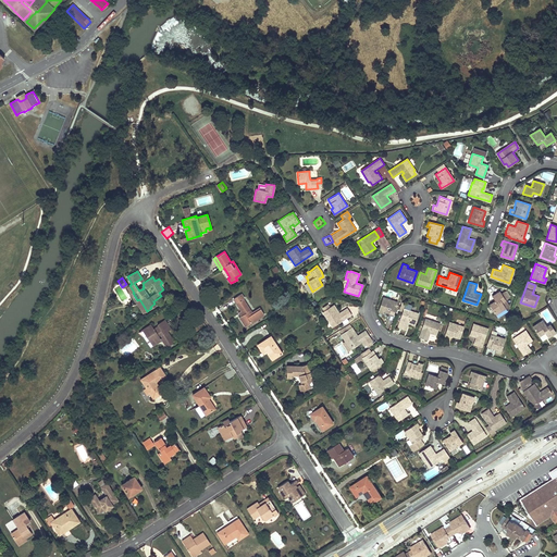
[(134,293),(130,285),(127,287),(132,294),(131,294),(135,301),(136,301),(144,313),(147,311),(139,299),(137,300),(133,293),(134,293)]
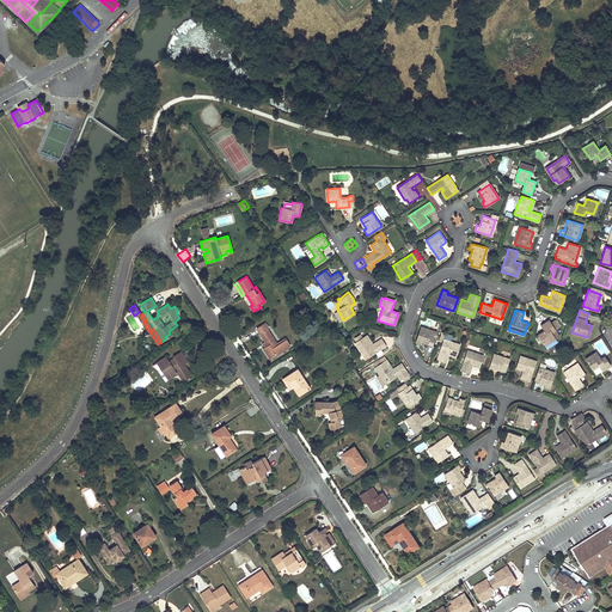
[(543,346),(558,335),(554,329),(558,325),(554,319),(551,322),(550,319),(538,326),(542,331),(536,335),(543,346)]
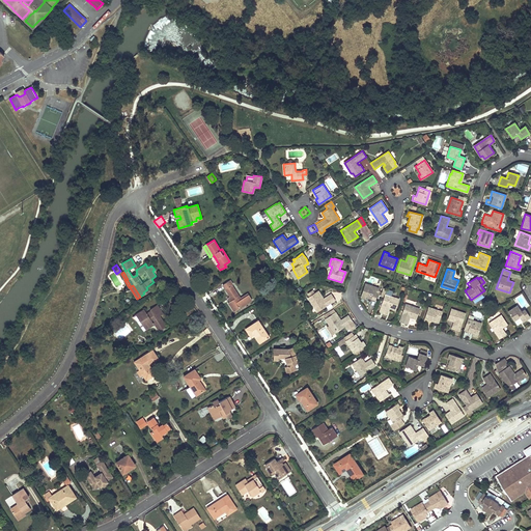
[(231,285),(231,284),(232,284),(230,280),(222,285),(229,296),(232,300),(229,302),(228,302),(233,311),(252,300),(248,294),(241,299),(231,285)]
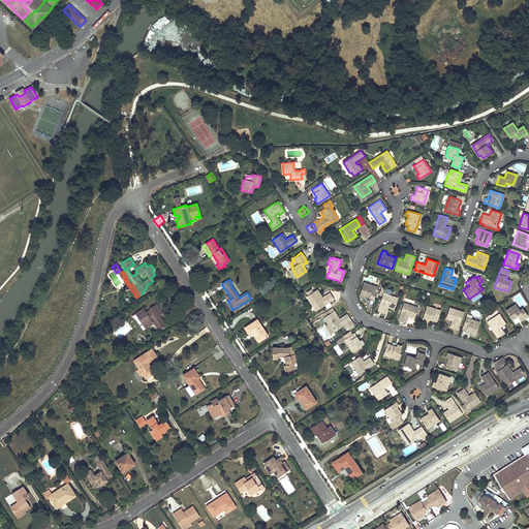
[(373,297),(375,291),(377,285),(363,281),(359,294),(364,297),(364,293),(373,297)]
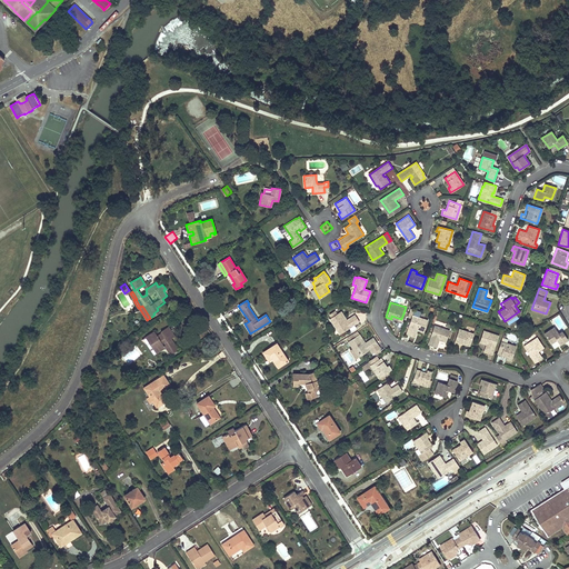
[(331,320),(340,332),(358,320),(353,313),(346,319),(341,313),(339,315),(337,317),(333,312),(331,315),(333,318),(331,320)]
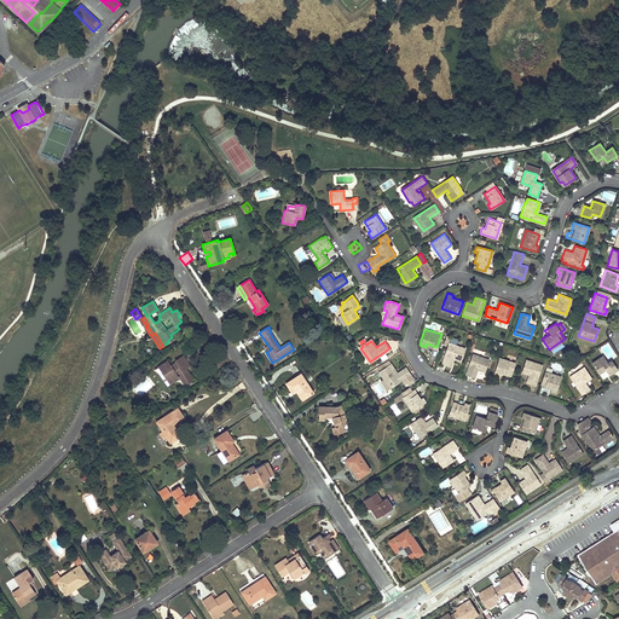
[(460,359),(462,353),(464,346),(449,341),(441,362),(451,365),(453,357),(460,359)]
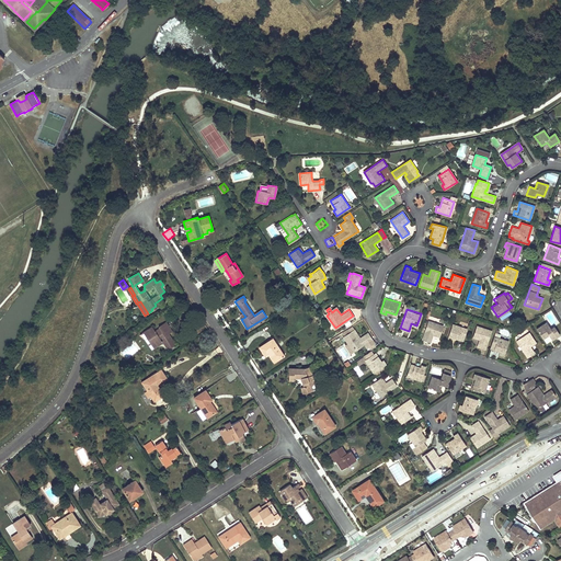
[(438,336),(441,331),(443,324),(427,320),(422,339),(430,341),(432,334),(438,336)]
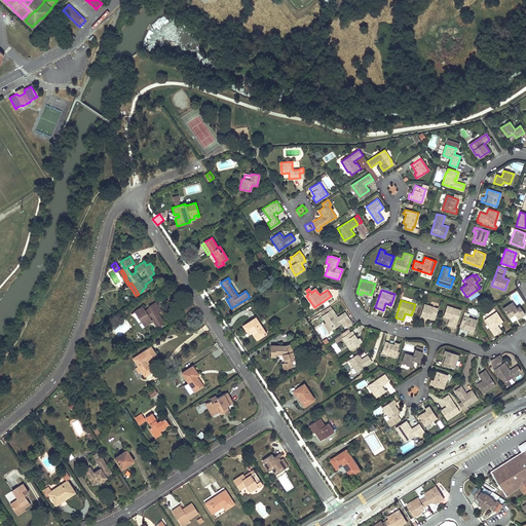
[(525,310),(525,309),(524,307),(522,304),(517,308),(512,301),(502,307),(509,316),(514,312),(517,317),(525,310)]
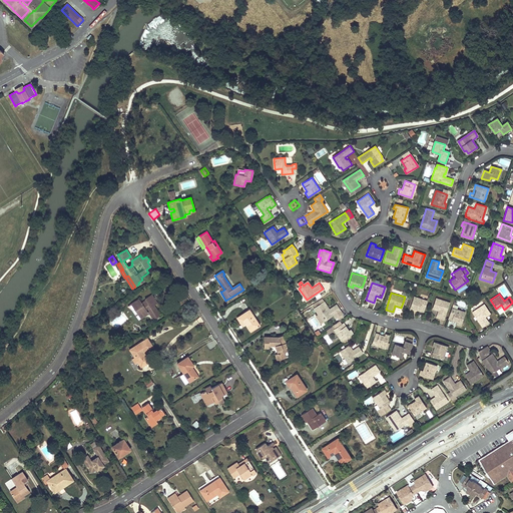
[(144,299),(145,301),(141,303),(139,305),(136,301),(131,304),(137,314),(140,312),(142,316),(148,312),(150,313),(154,319),(160,315),(153,305),(157,303),(151,295),(144,299)]
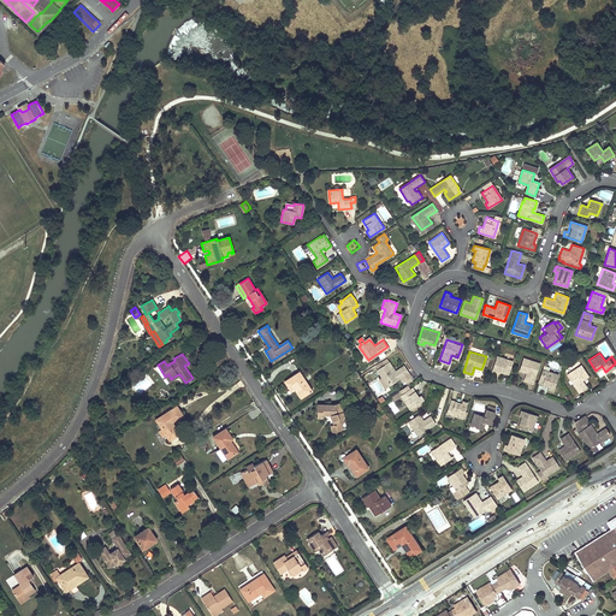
[(496,355),(491,371),(497,373),(497,369),(508,373),(513,361),(496,355)]
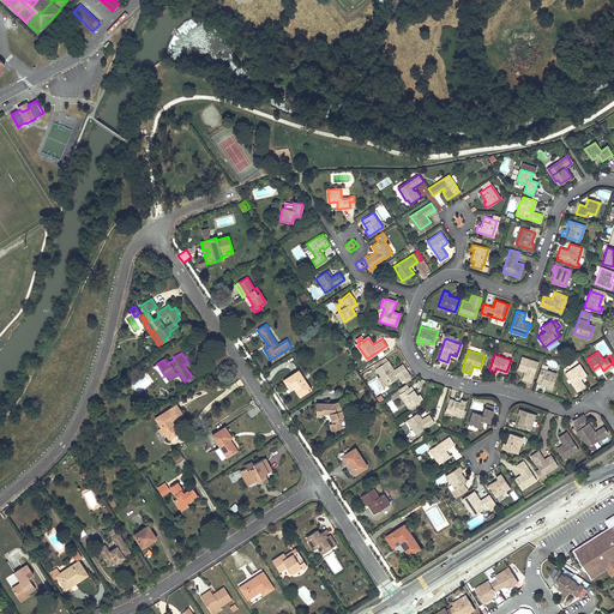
[(522,356),(519,362),(517,368),(524,371),(522,378),(530,381),(537,361),(522,356)]
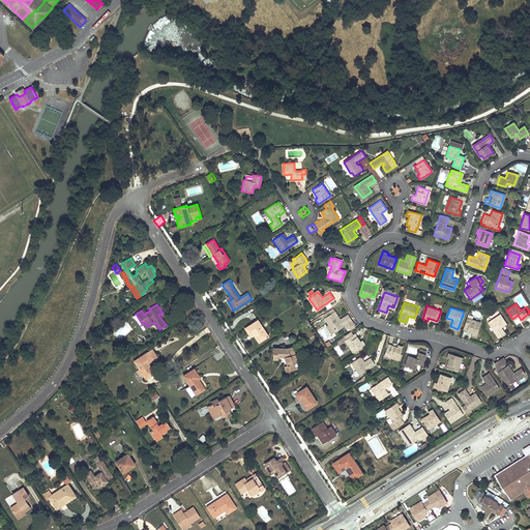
[(333,331),(343,325),(346,329),(346,328),(352,324),(353,324),(351,320),(347,314),(339,320),(336,318),(337,317),(334,311),(325,317),(327,320),(326,321),(333,331)]
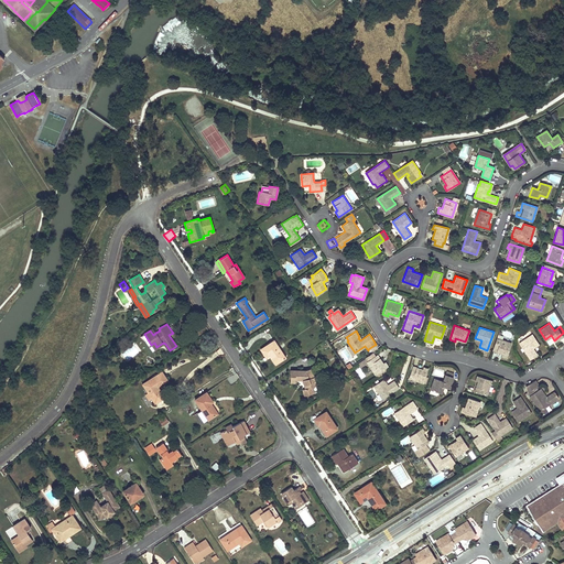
[(537,354),(534,350),(533,347),(538,344),(531,334),(519,343),(530,359),(537,354)]
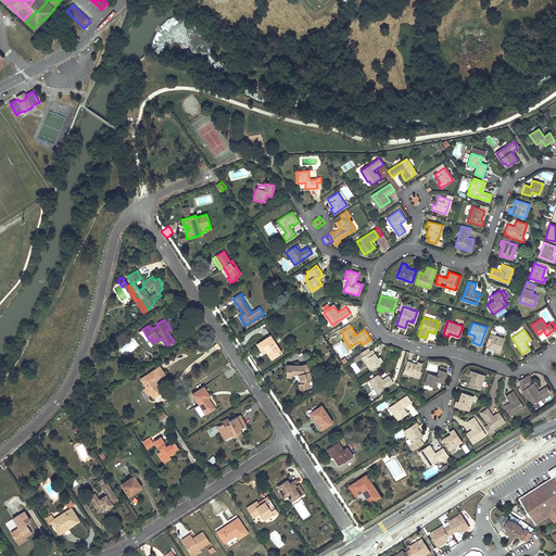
[(489,333),(484,344),(494,348),(494,351),(498,352),(504,338),(489,333)]
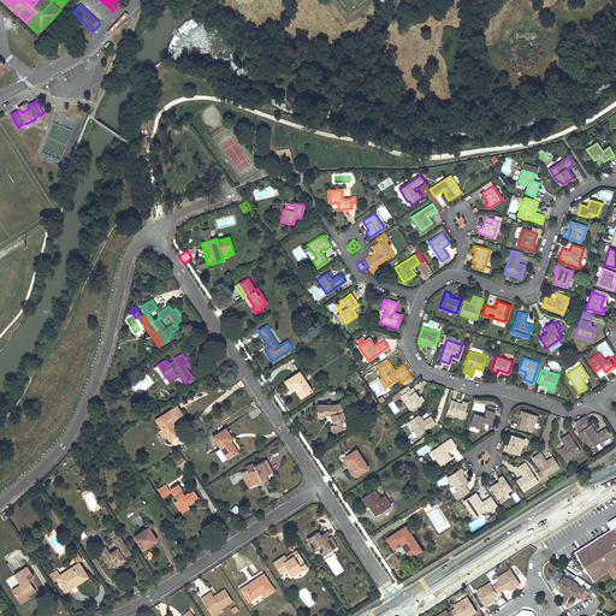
[(295,388),(301,397),(312,390),(308,385),(300,372),(285,381),(290,390),(295,388)]
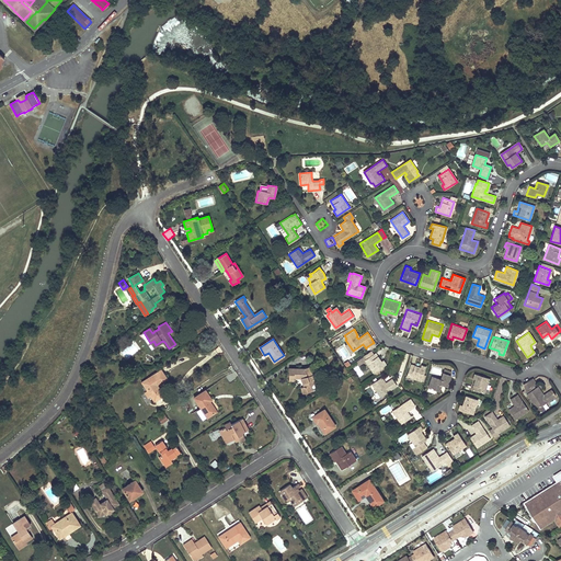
[(153,341),(150,343),(155,348),(163,342),(168,350),(169,348),(164,342),(162,341),(156,345),(153,341)]
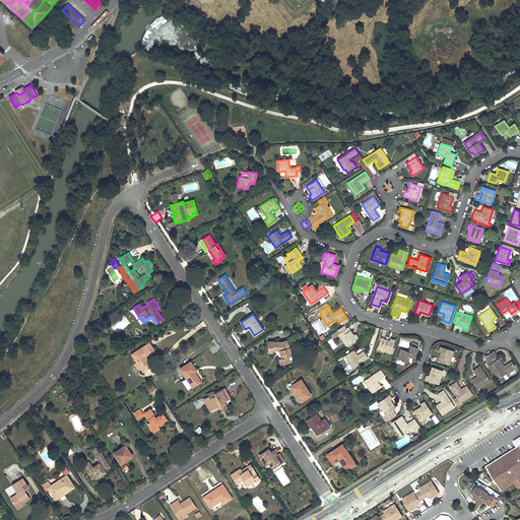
[(341,325),(335,330),(337,333),(336,333),(346,349),(356,342),(353,339),(355,337),(353,334),(351,335),(345,327),(344,328),(341,325)]
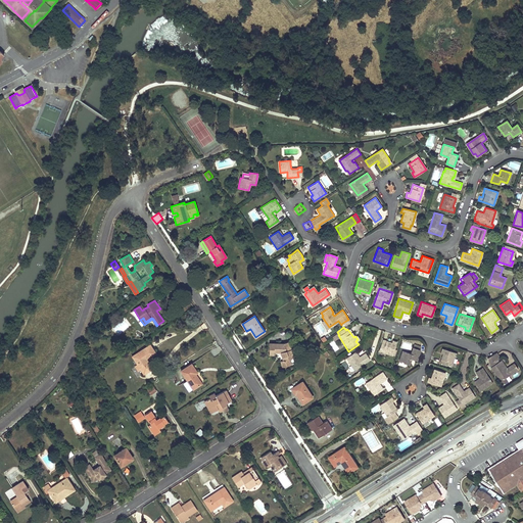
[(382,339),(378,350),(391,354),(396,341),(391,339),(391,342),(382,339)]
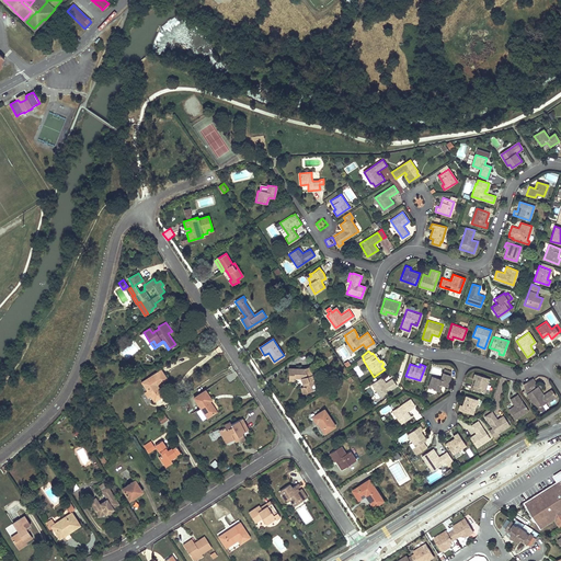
[(294,378),(301,377),(304,386),(301,387),(304,393),(317,390),(309,367),(305,368),(305,369),(288,369),(288,380),(294,380),(294,378)]
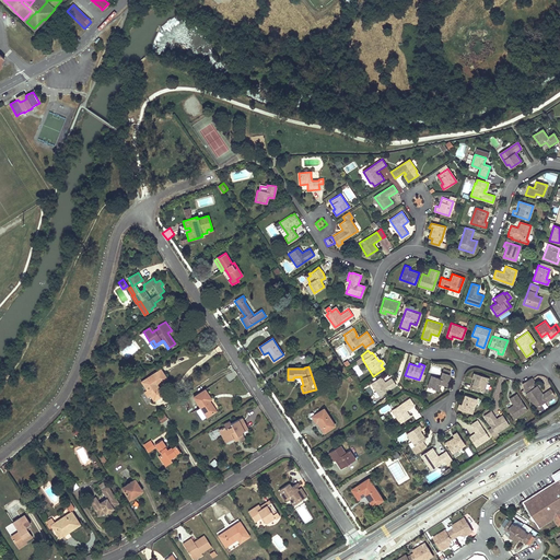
[(431,375),(427,387),(438,391),(440,384),(446,386),(450,374),(448,374),(450,371),(443,369),(440,378),(431,375)]
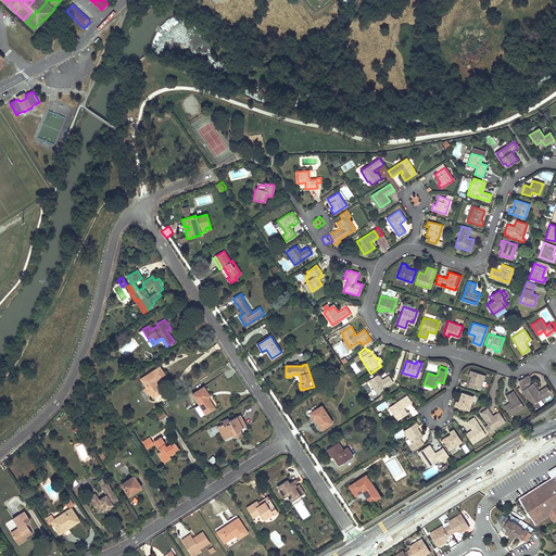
[(150,392),(153,397),(162,392),(156,383),(155,384),(154,382),(155,381),(165,375),(160,367),(140,379),(147,388),(143,389),(147,394),(150,392)]
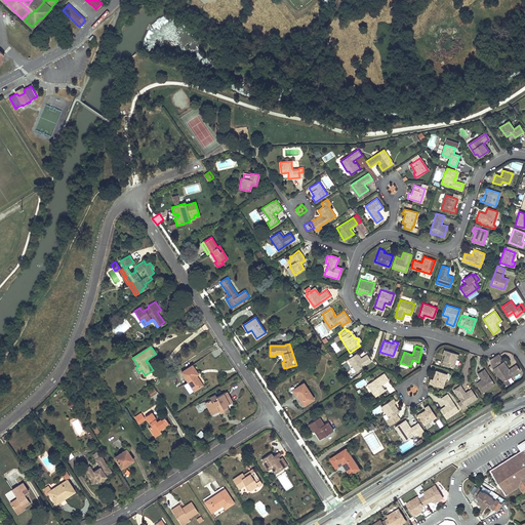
[(456,353),(449,351),(443,349),(441,354),(444,355),(441,363),(452,367),(456,353)]
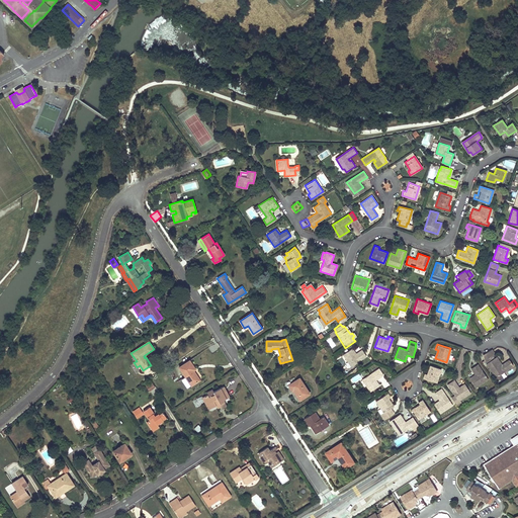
[(365,356),(362,353),(360,349),(354,353),(351,348),(342,354),(350,366),(365,356)]
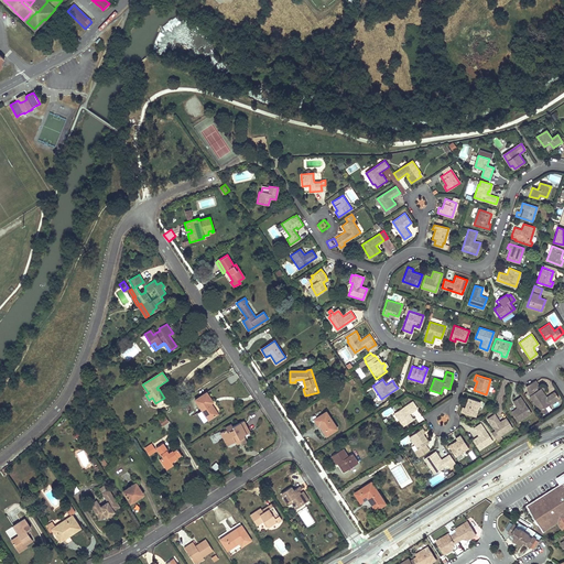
[(527,392),(538,386),(534,380),(531,382),(525,386),(527,392)]
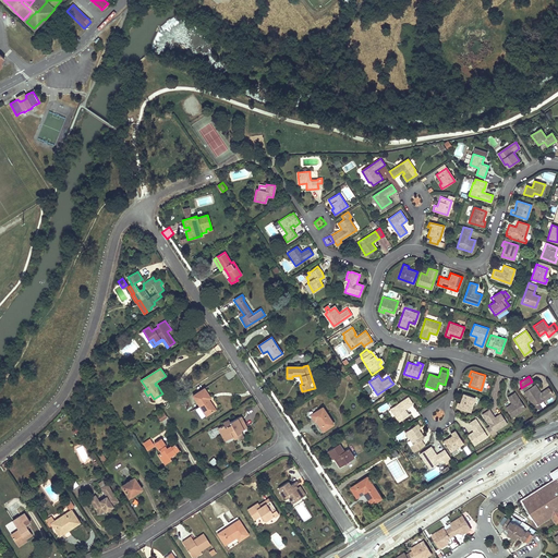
[(534,384),(524,390),(526,393),(525,395),(534,407),(552,393),(548,387),(538,393),(537,391),(538,390),(534,384)]
